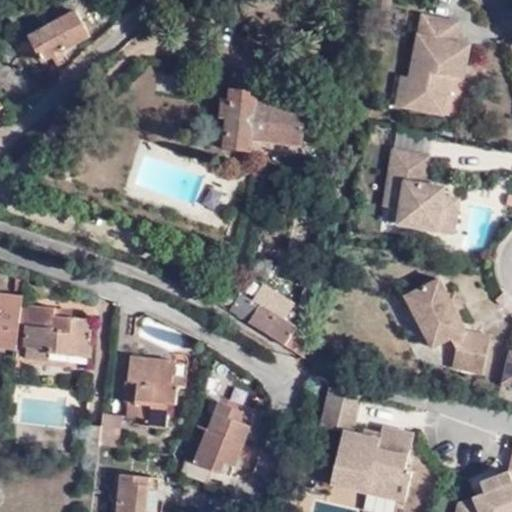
[(388,13),(390,0),(374,0),(372,9),(383,12),(388,13)]
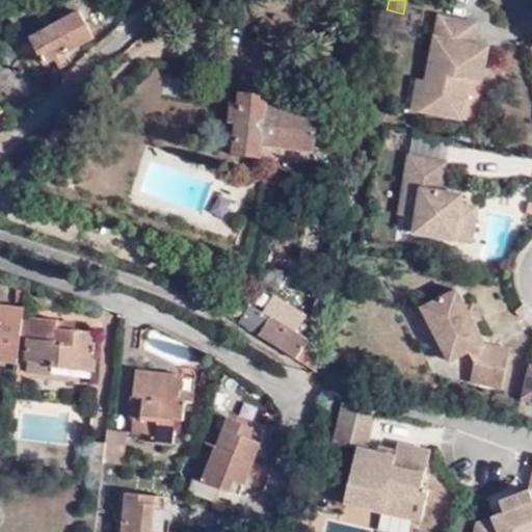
[(80,9),(29,36),(43,62),(52,57),(57,68),(69,60),(63,51),(92,36),(80,9)]
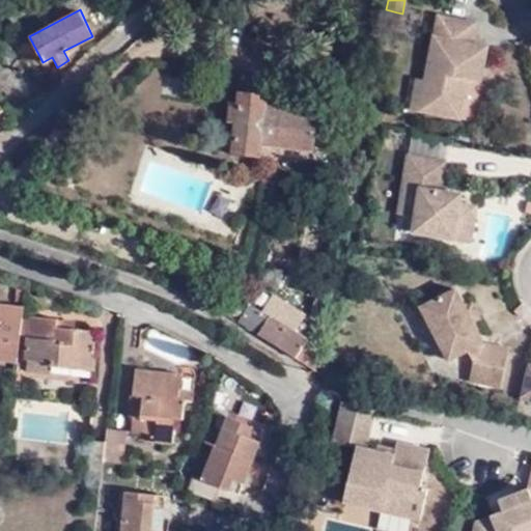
[(438,14),(424,80),(418,110),(458,117),(463,93),(466,77),(472,79),(480,80),(487,44),(472,40),(476,21),(438,14)]
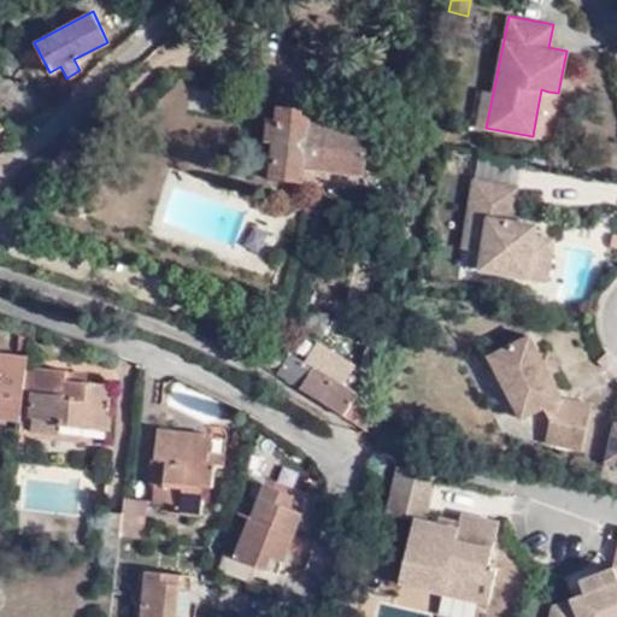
[(545,109),(548,92),(541,89),(538,109),(545,109)]
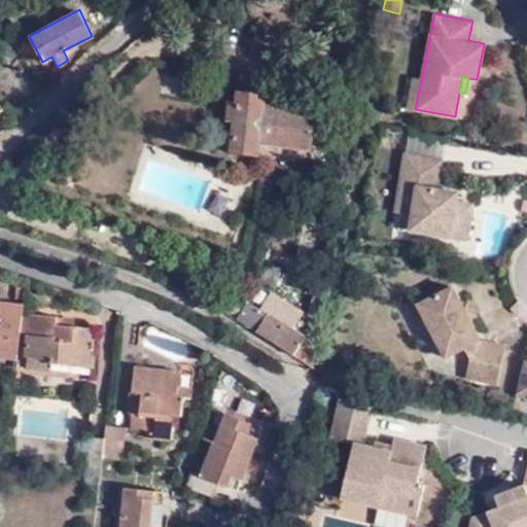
[(415,109),(421,79),(412,78),(407,108),(415,109)]
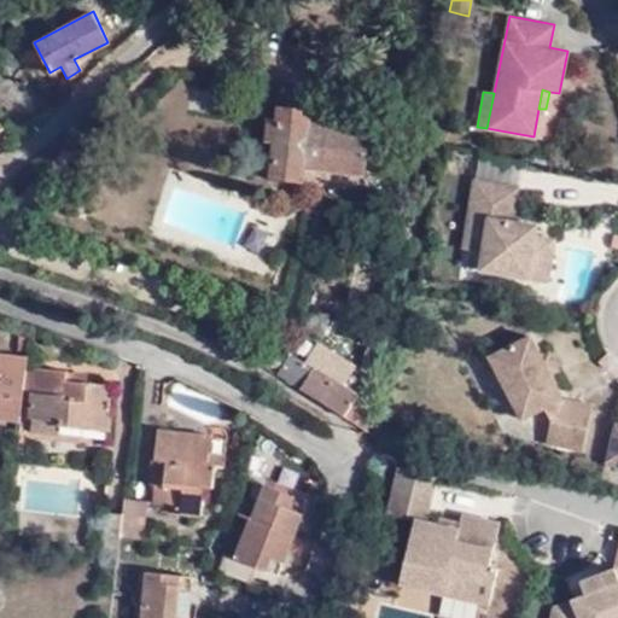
[(361,174),(366,128),(309,122),(310,110),(277,105),(275,118),(266,117),(262,140),(270,141),(267,176),(301,180),(303,168),(361,174)]
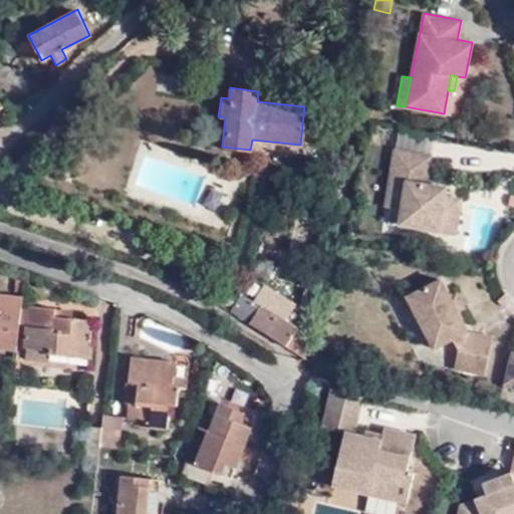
[(400,205),(397,221),(453,230),(457,210),(440,207),(442,195),(444,186),(425,182),(430,153),(392,147),(382,202),(400,205)]
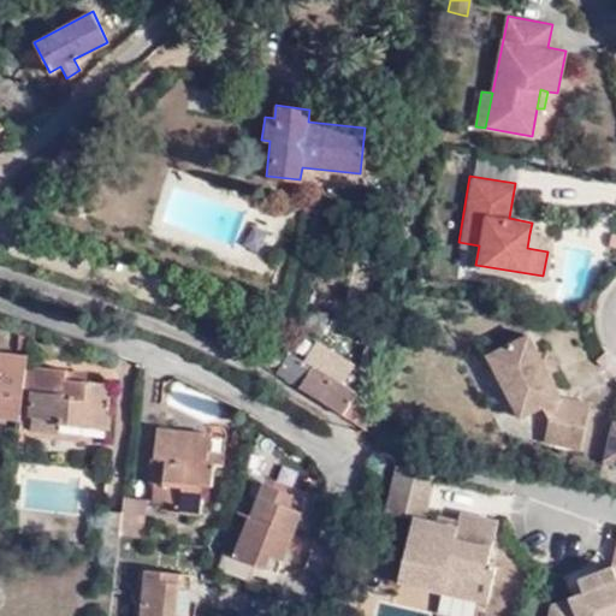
[(529,234),(527,248),(548,252),(550,236),(529,234)]
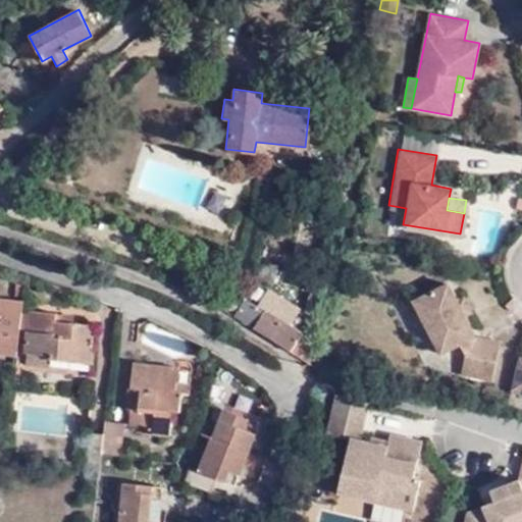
[(314,343),(325,279),(315,278),(309,313),(310,314),(307,342),(314,343)]
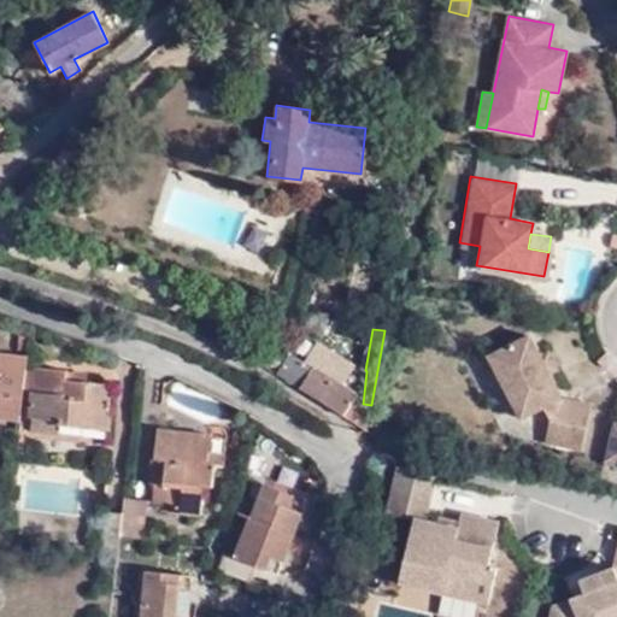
[(547,374),(539,357),(528,335),(488,357),(518,418),(541,406),(548,421),(544,442),(582,450),(592,404),(559,398),(547,374)]
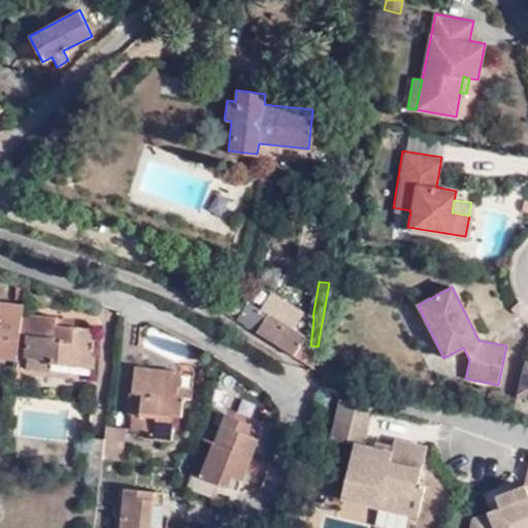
[(0,359),(19,361),(22,333),(23,312),(24,305),(1,301),(0,311),(0,359)]
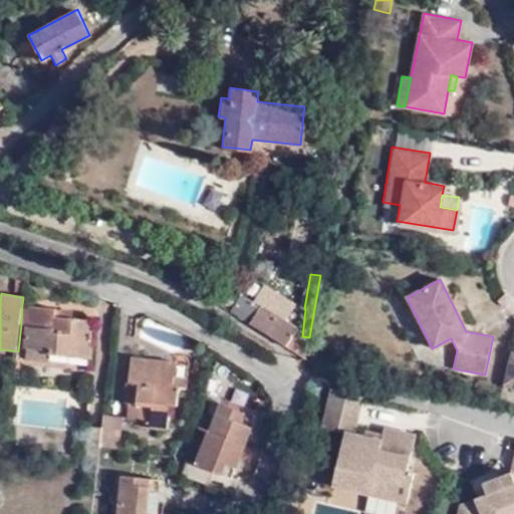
[(457,294),(449,297),(456,311),(463,307),(457,294)]
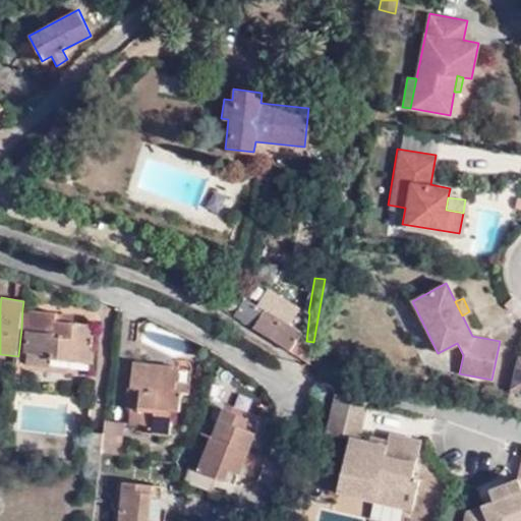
[(233,316),(306,362),(311,348),(297,339),(300,334),(245,300),(233,316)]
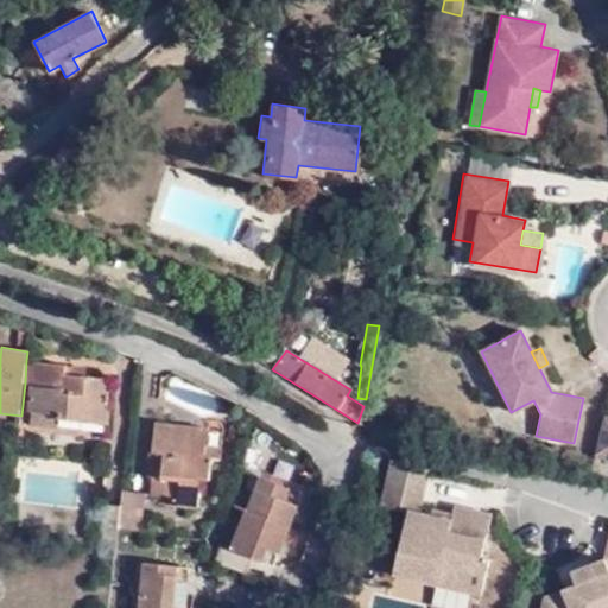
[(35,361),(26,360),(25,384),(32,384),(35,361)]
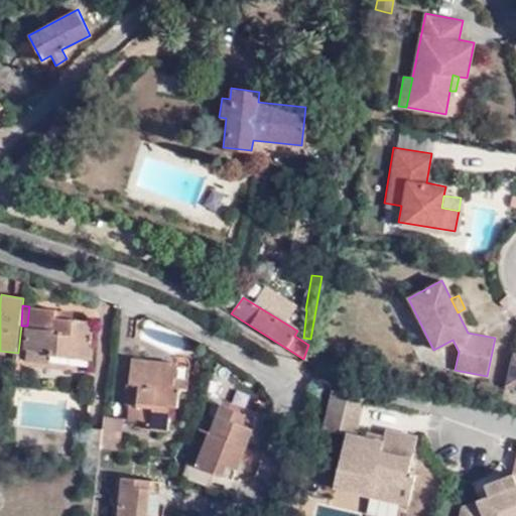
[(55,309),(29,306),(27,326),(24,349),(26,349),(47,352),(49,356),(91,361),(95,321),(73,319),(54,317),(55,310),(55,309)]
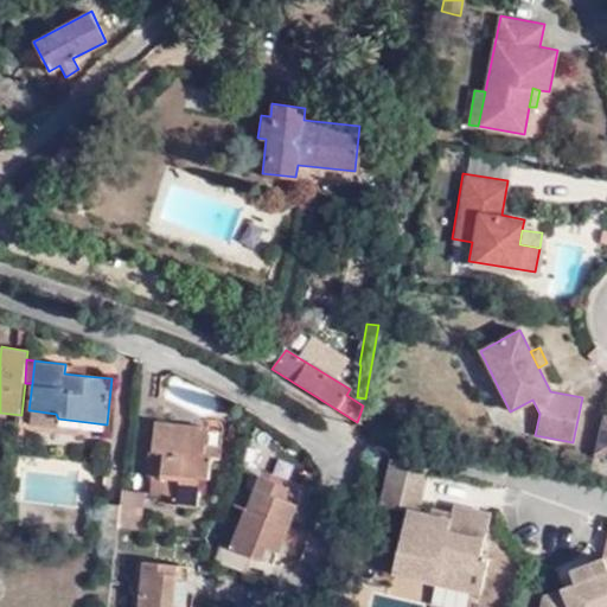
[(85,366),(65,365),(64,374),(85,376),(85,366)]
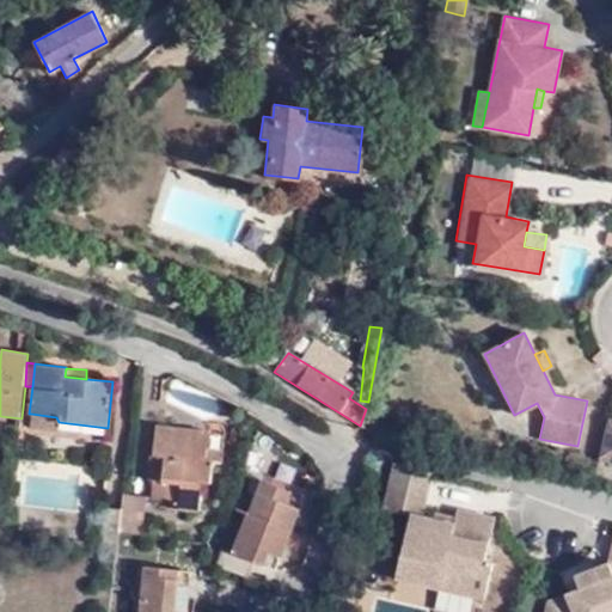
[(56,417),(31,414),(30,426),(55,428),(56,417)]
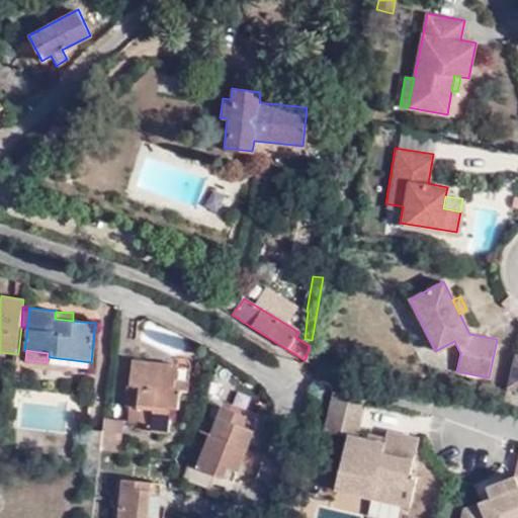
[(517,391),(517,357),(513,356),(506,387),(517,391)]
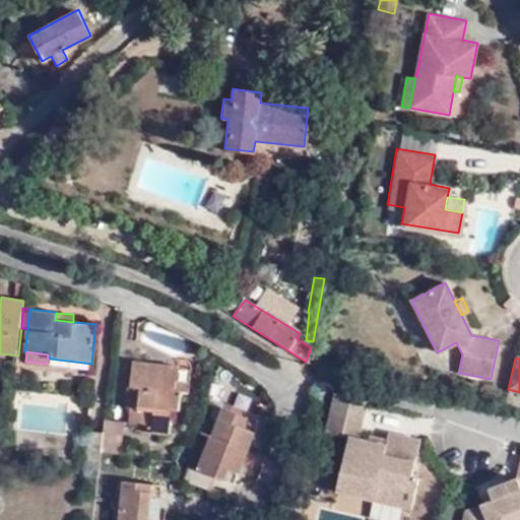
[(132,365),(130,385),(138,386),(137,409),(129,408),(129,423),(152,425),(152,432),(169,433),(172,406),(179,406),(181,391),(187,391),(187,384),(177,383),(178,368),(132,365)]
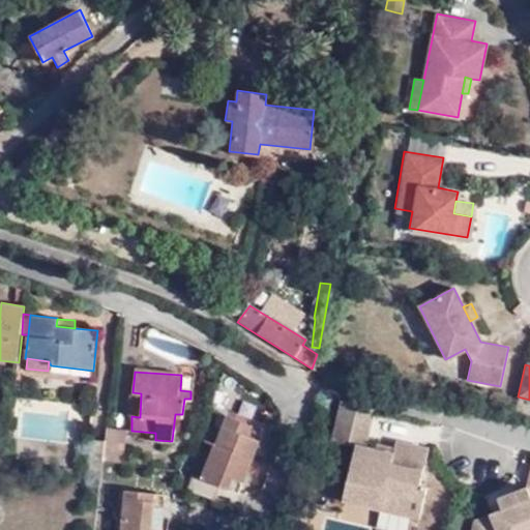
[(141,393),(133,392),(131,393),(129,416),(131,416),(140,417),(141,393)]
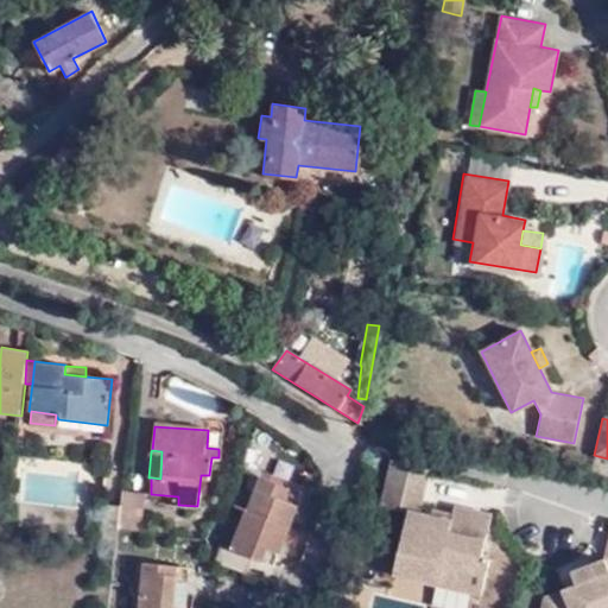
[(384,491),(420,499),(429,468),(392,458),(384,491)]
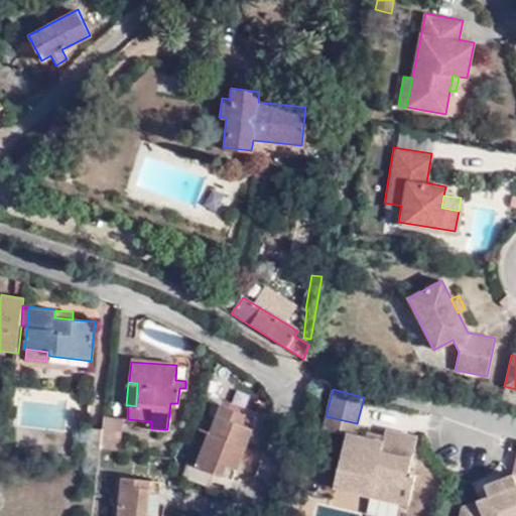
[(232,478),(248,431),(241,428),(245,417),(222,408),(201,465),(190,462),(186,475),(208,483),(213,471),(232,478)]
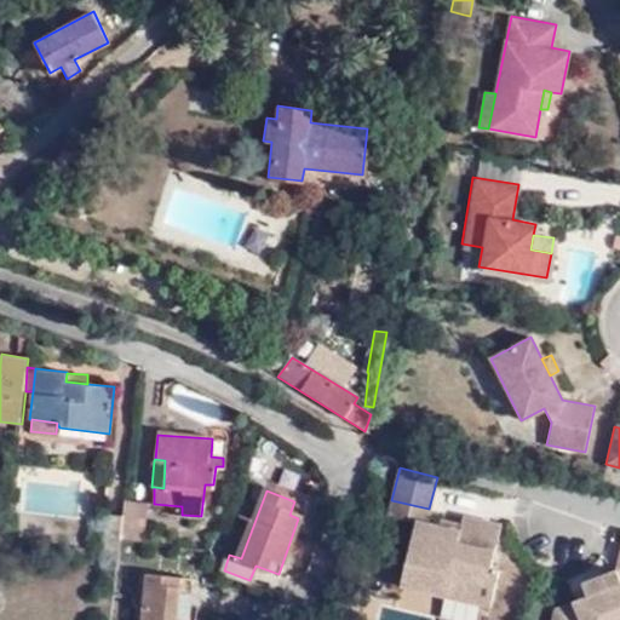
[(148,501),(125,499),(124,516),(121,535),(143,538),(148,501)]
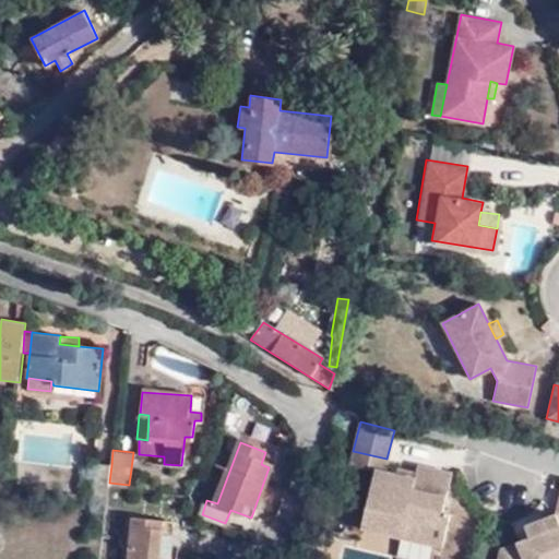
[(375,467),(384,470),(387,459),(353,451),(349,463),(375,468),(375,467)]
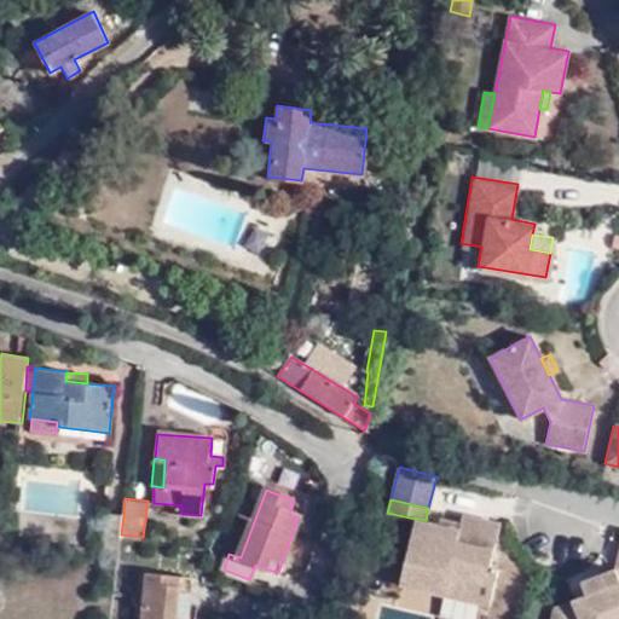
[(98,550),(119,553),(121,534),(123,515),(102,513),(98,550)]
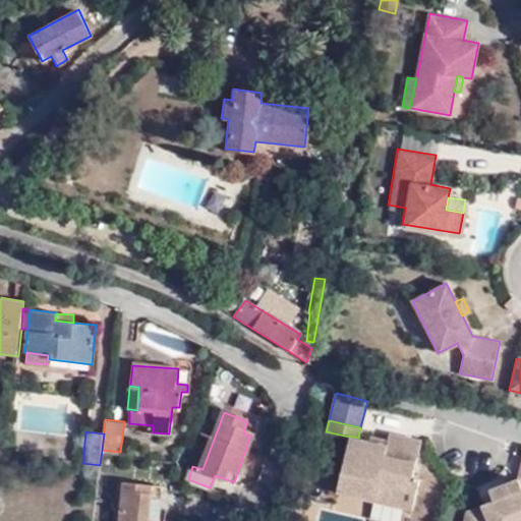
[(336,489),(411,509),(418,478),(411,476),(420,440),(389,431),(387,439),(386,445),(368,441),(358,438),(349,436),(349,437),(336,489)]
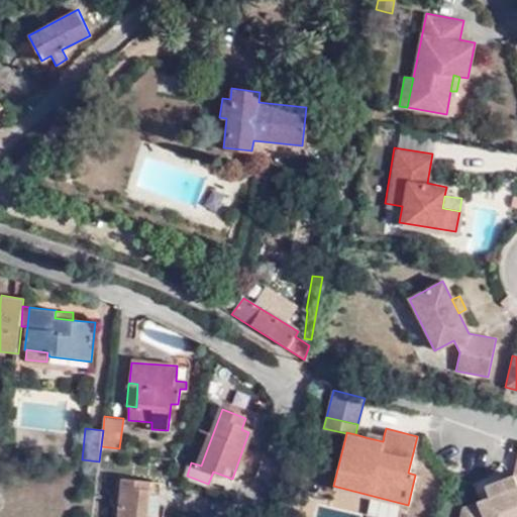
[(383,441),(384,435),(368,431),(366,437),(383,441)]
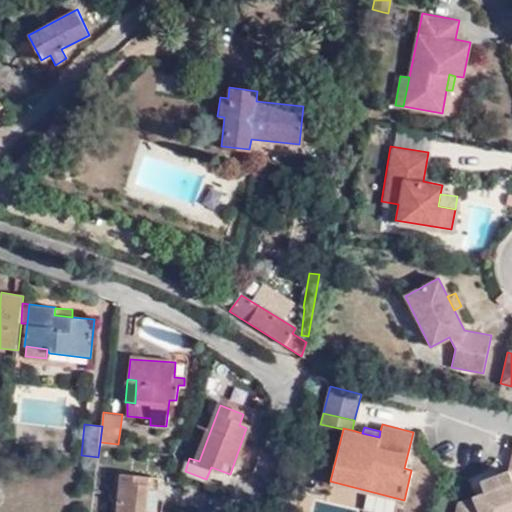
[(150,511),(145,511),(149,475),(120,472),(115,511),(150,511)]
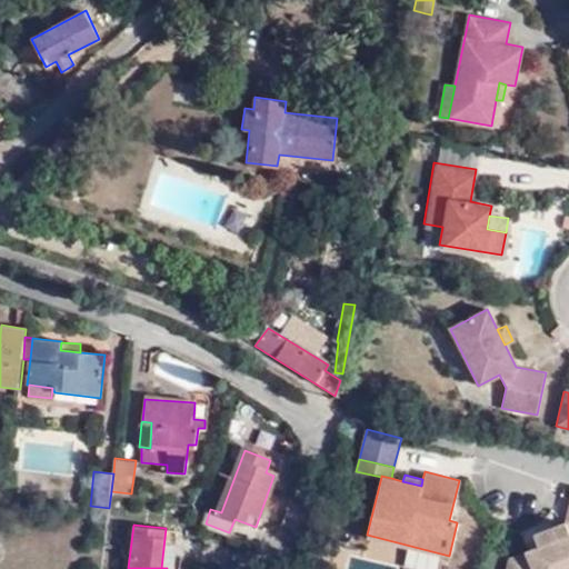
[(568,568),(568,541),(563,528),(533,540),(539,555),(509,565),(507,568),(568,568)]
